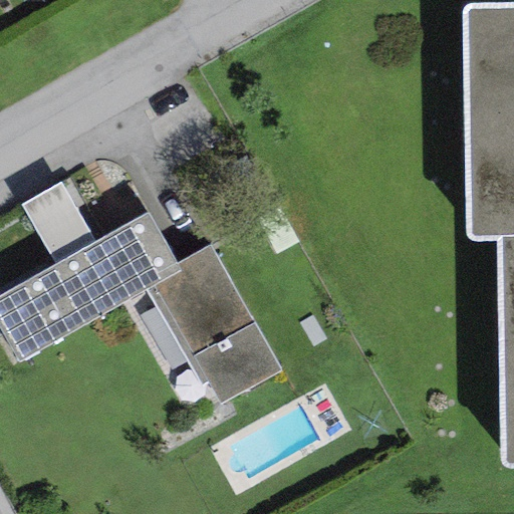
[(513,4),(463,6),(468,240),(498,239),(513,239),(513,4)]
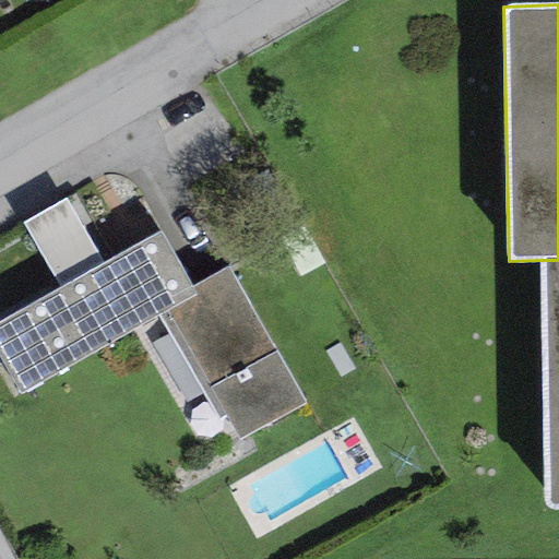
[(22,225),(59,287),(103,262),(66,199),(22,225)]
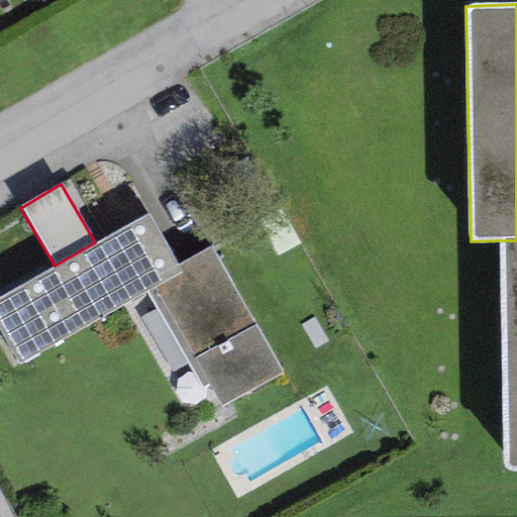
[(55,266),(0,296),(0,334),(17,366),(147,292),(181,273),(177,266),(147,214),(95,242),(55,266)]
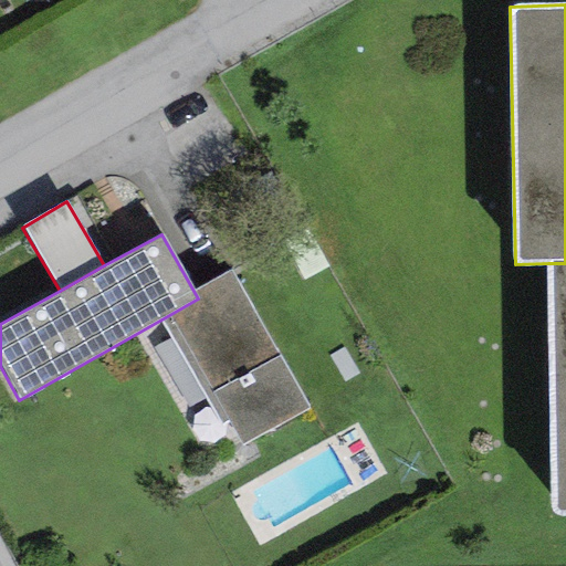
[(565,263),(548,263),(554,517),(565,516),(565,263)]
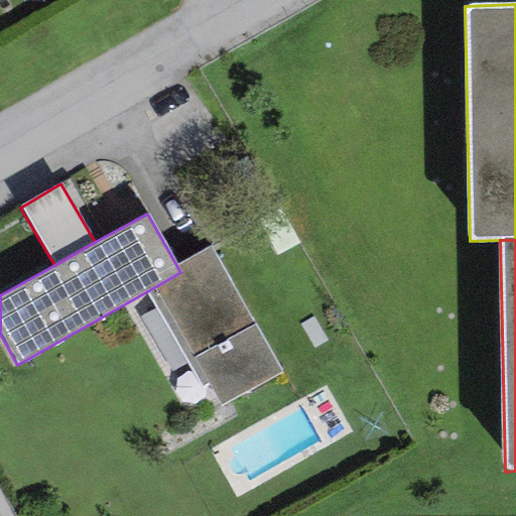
[(211,246),(176,265),(180,272),(147,291),(203,389),(209,385),(220,404),(281,370),(211,246)]
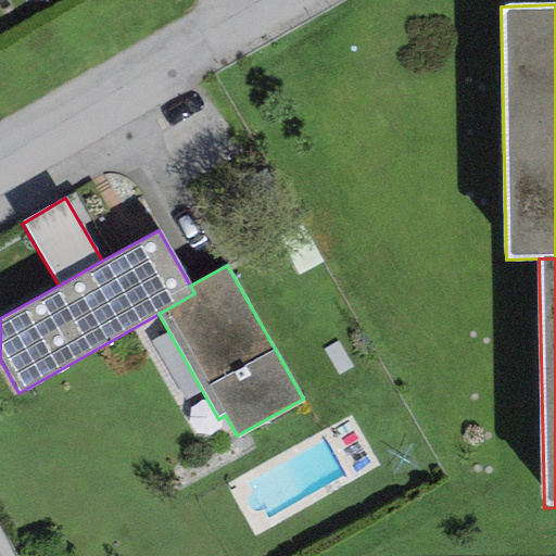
All buildings are outlined.
